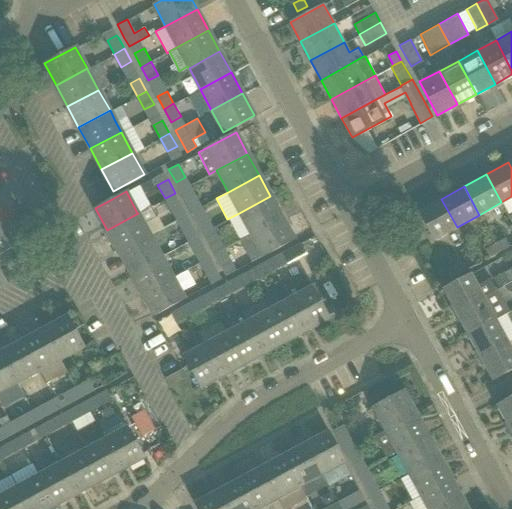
[(194,192),(184,198),(191,211),(201,206),(194,192)]
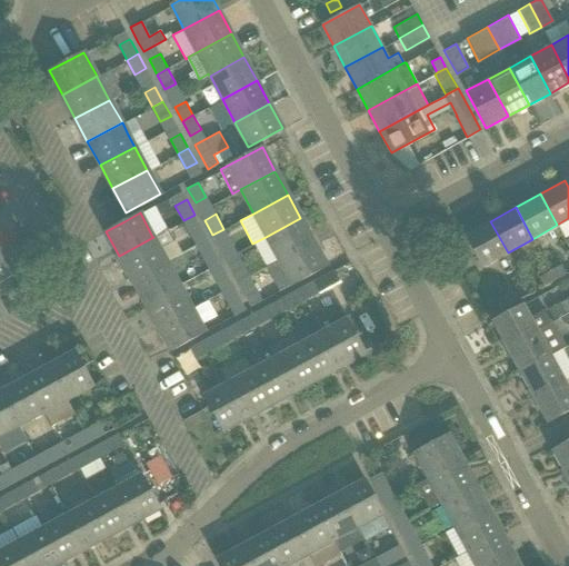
[(195,215),(183,220),(183,221),(189,230),(191,236),(202,229),(195,215)]
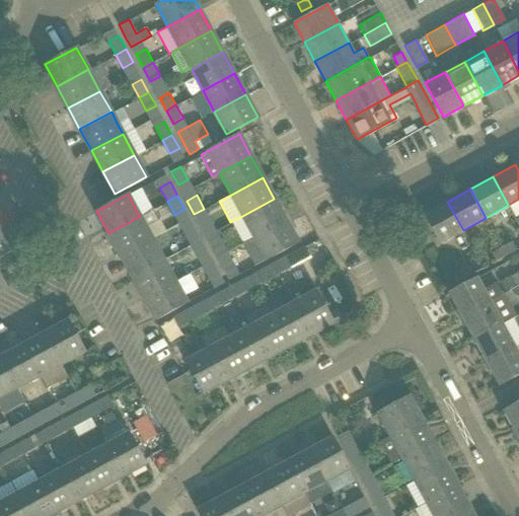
[(0,199),(0,227),(13,220),(2,199),(0,199)]
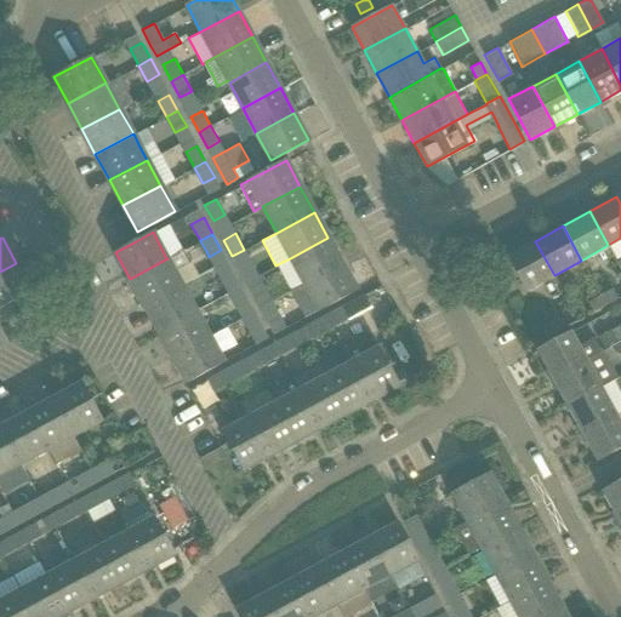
[(290,258),(303,284),(341,263),(328,238),(290,258)]
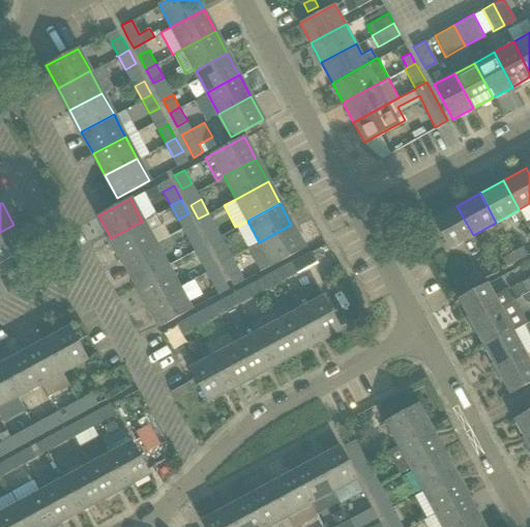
[(433,218),(448,247),(473,235),(457,206),(433,218)]
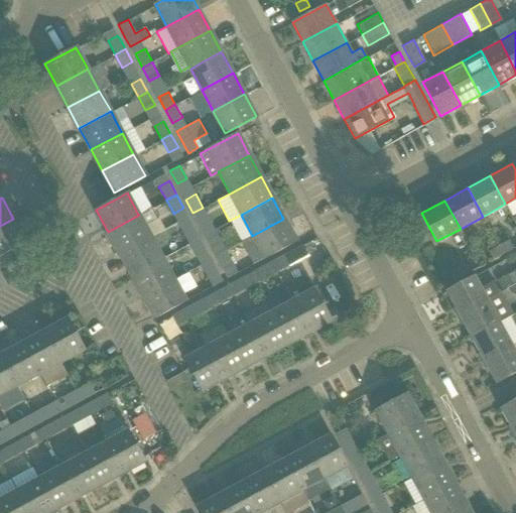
[(108,232),(119,253),(150,236),(144,225),(157,218),(152,208),(138,215),(139,215),(108,232)]
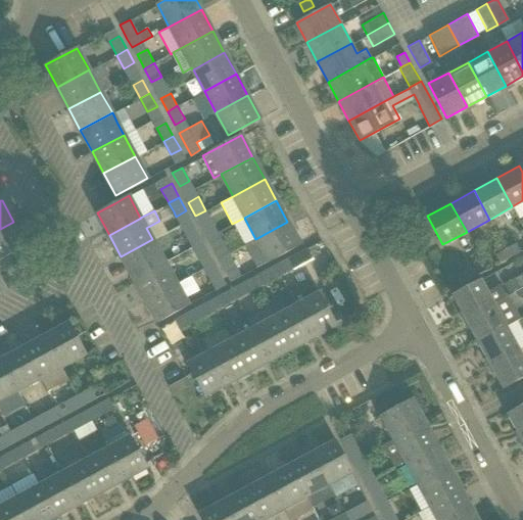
[(195,216),(202,230),(212,225),(205,210),(195,216)]
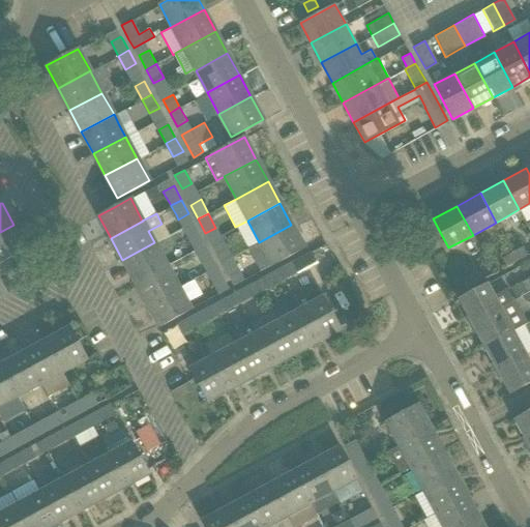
[(0,261),(26,247),(13,225),(0,232),(0,261)]
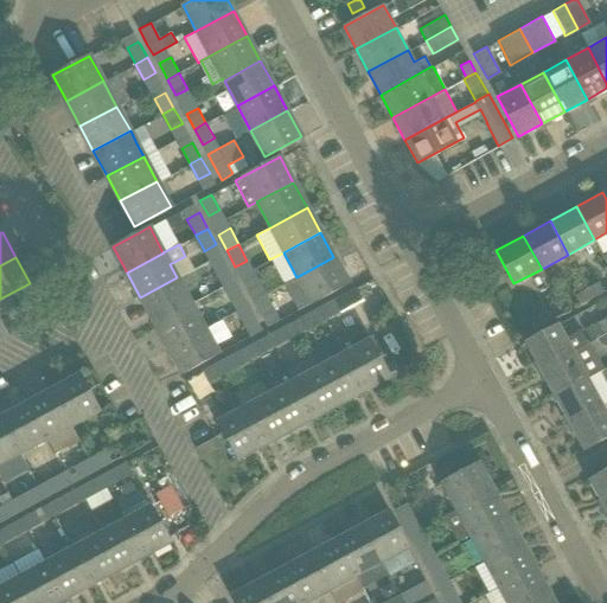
[(296,277),(311,302),(327,294),(347,283),(333,257),(296,277)]
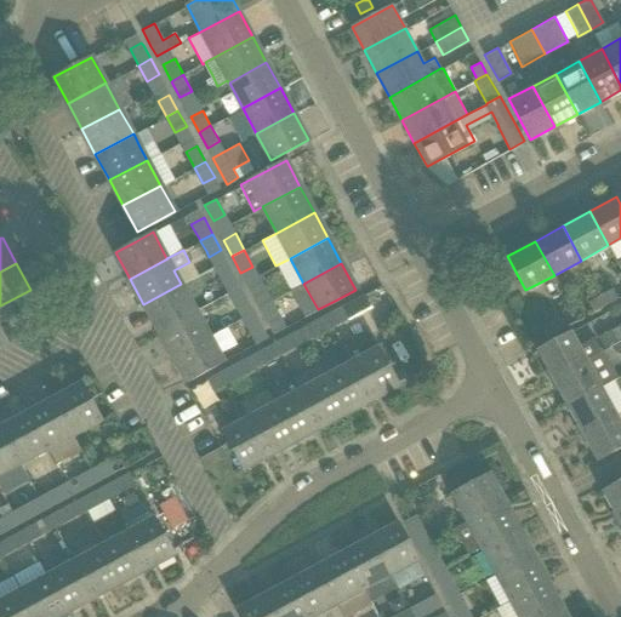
[(232,269),(218,275),(227,291),(240,285),(232,269)]
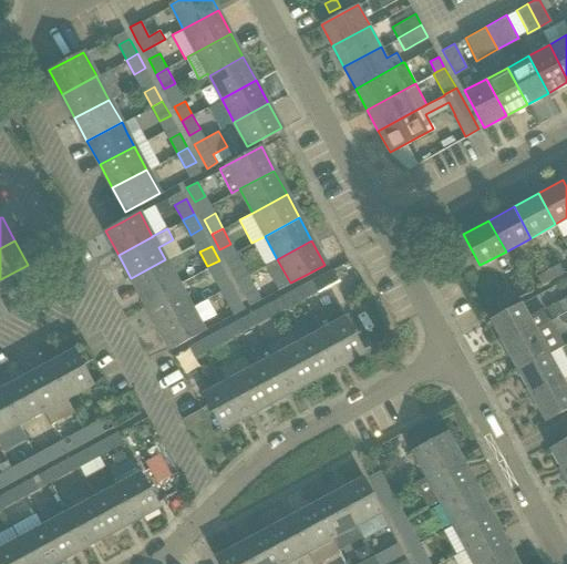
[(131,278),(143,301),(177,283),(165,259),(131,278)]
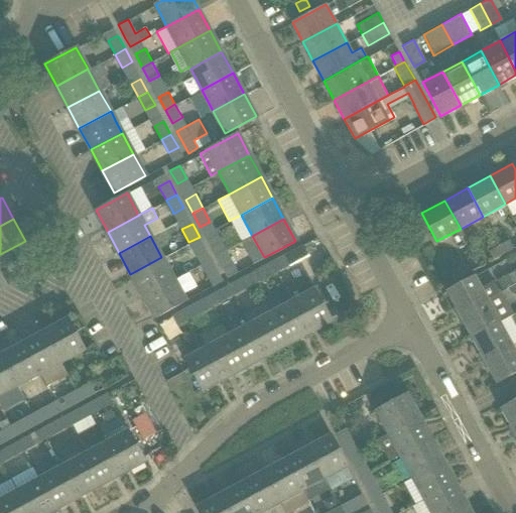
[(200,237),(188,242),(196,256),(197,256),(207,250),(200,237)]
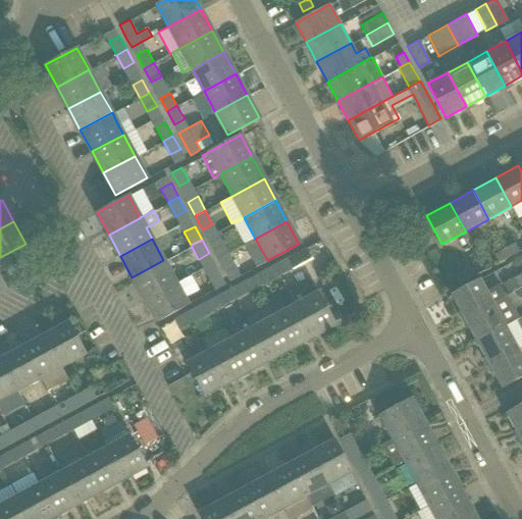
[(211,245),(218,258),(228,253),(221,240),(211,245)]
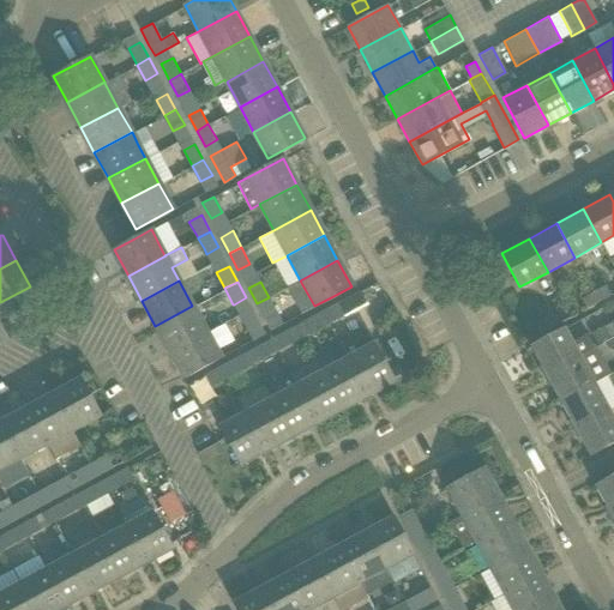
[(593,291),(599,301),(611,294),(606,284),(593,291)]
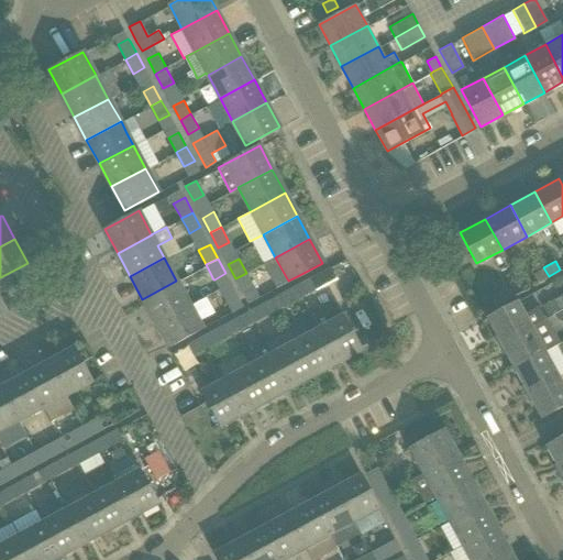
[(324,283),(334,277),(329,267),(319,273),(324,283)]
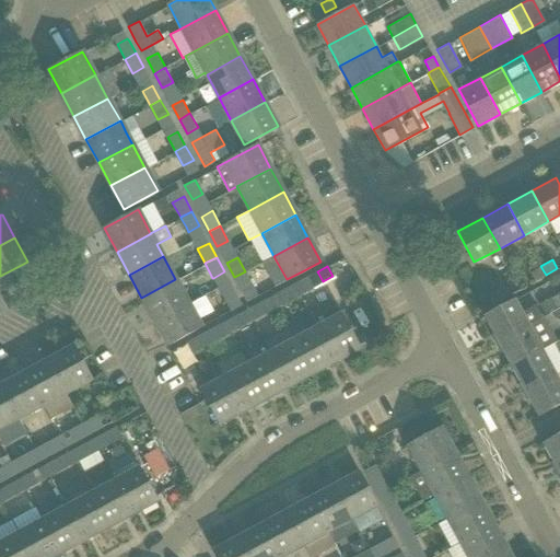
[(531,271),(535,280),(546,275),(540,266),(531,271)]
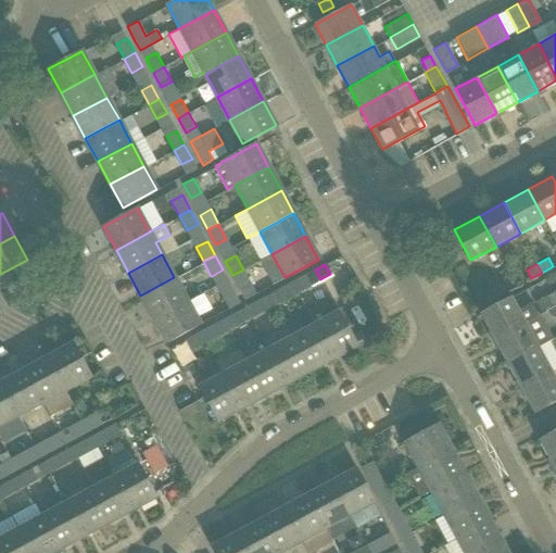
[(232,275),(240,290),(251,285),(243,269),(232,275)]
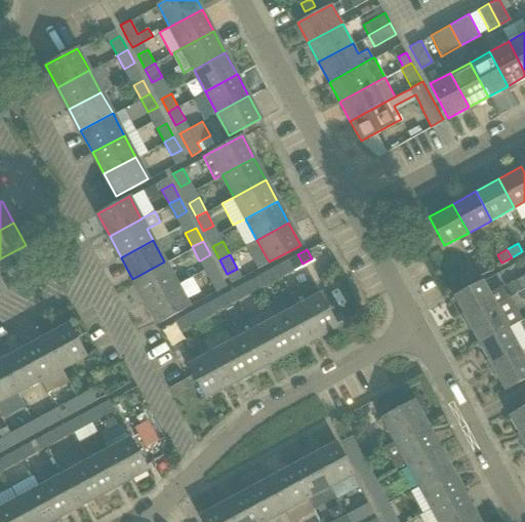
[(275,267),(280,276),(303,264),(297,254),(275,267)]
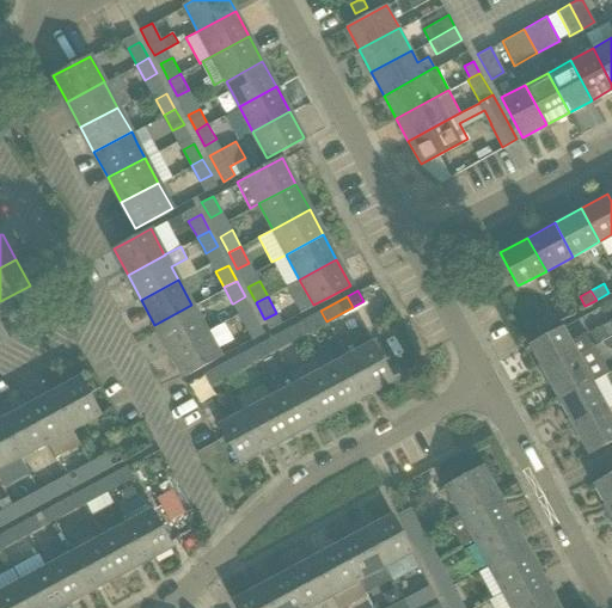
[(154,325),(169,350),(206,330),(191,305),(154,325)]
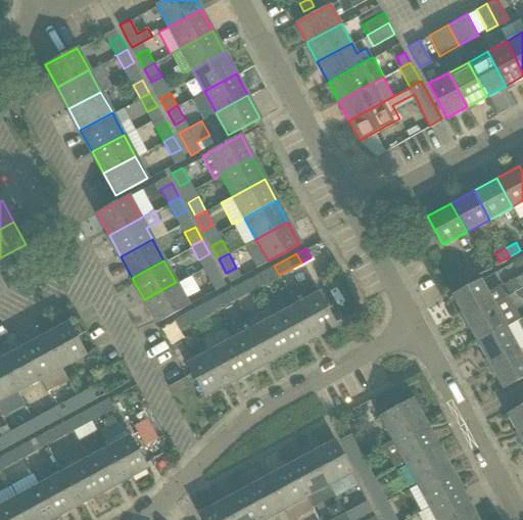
[(214,263),(203,268),(215,289),(226,283),(214,263)]
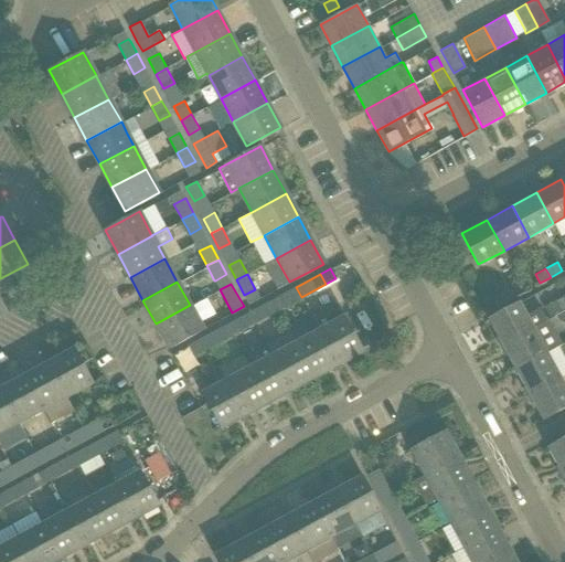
[(281,295),(287,305),(301,297),(296,287),(281,295)]
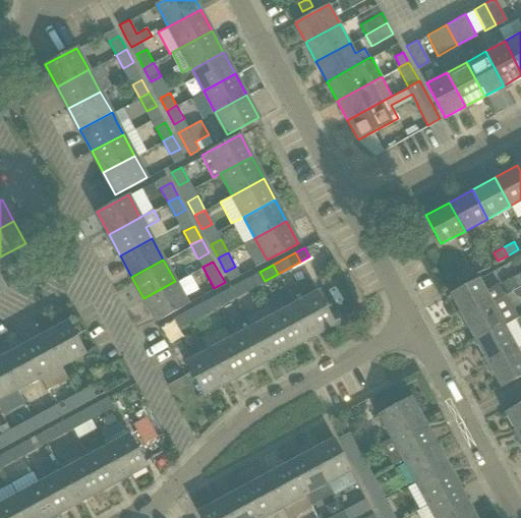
[(457,273),(461,280),(471,275),(467,267),(457,273)]
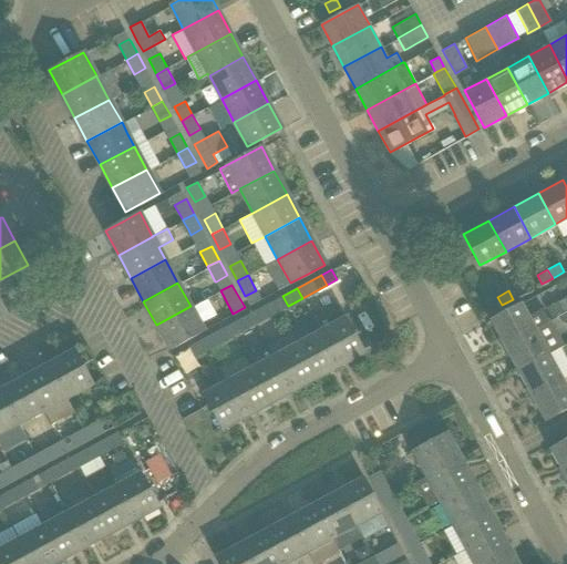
[(558,300),(545,307),(550,317),(563,310),(558,300)]
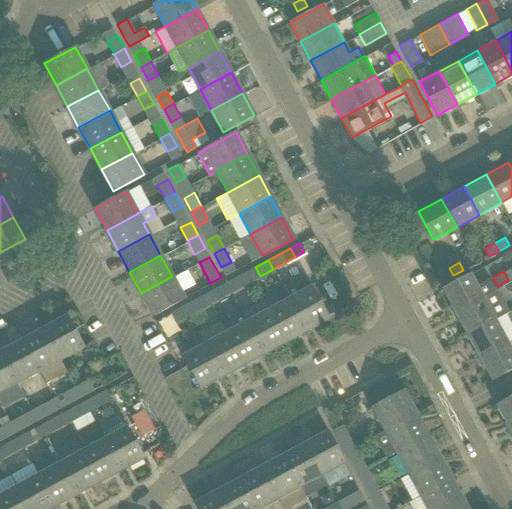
[(442,288),(455,311),(495,289),(489,278),(476,284),(470,273),(461,278),(442,288)]
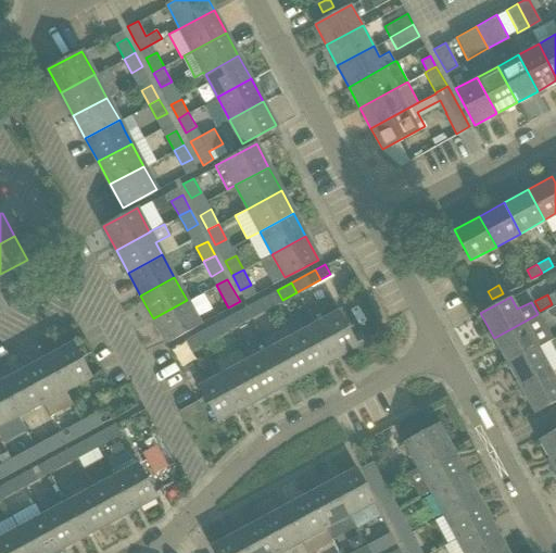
[(262,298),(245,306),(251,316),(267,308),(262,298)]
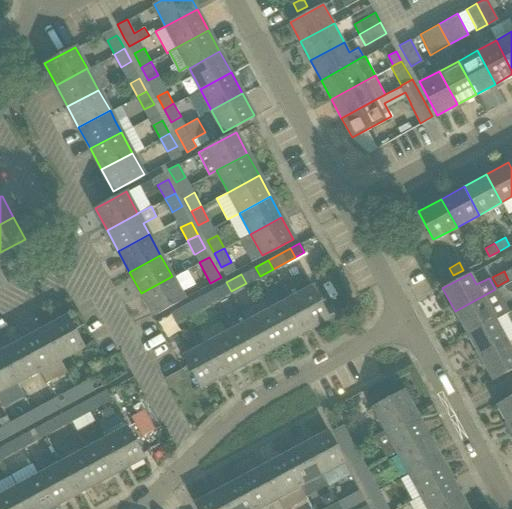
[(283,286),(289,298),(306,329),(328,318),(304,274),(283,286)]
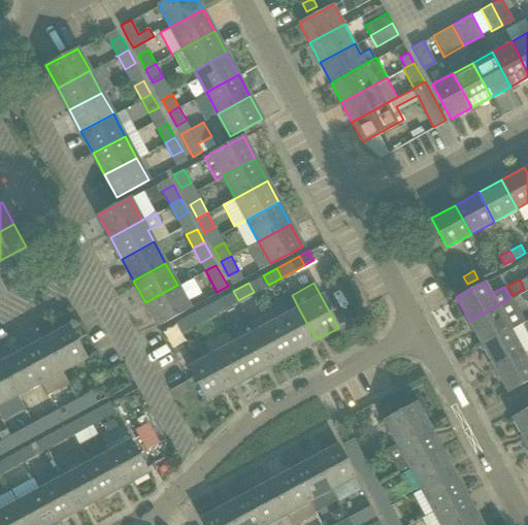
[(145,302),(157,324),(190,307),(177,285),(145,302)]
